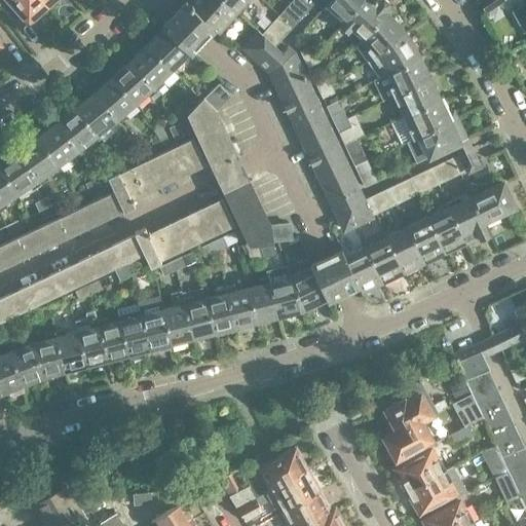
[(47,3),(44,0),(12,0),(30,19),(47,3)]
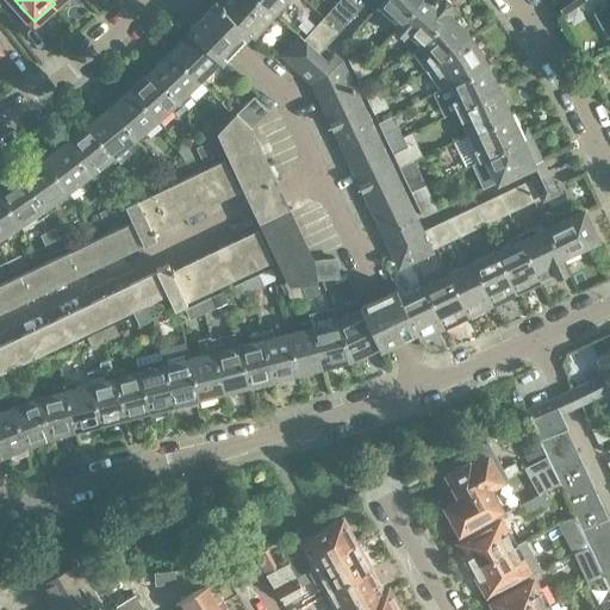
[(219,1),(217,0),(212,0),(198,16),(187,27),(190,30),(219,58),(221,60),(231,49),(249,31),(219,1)]
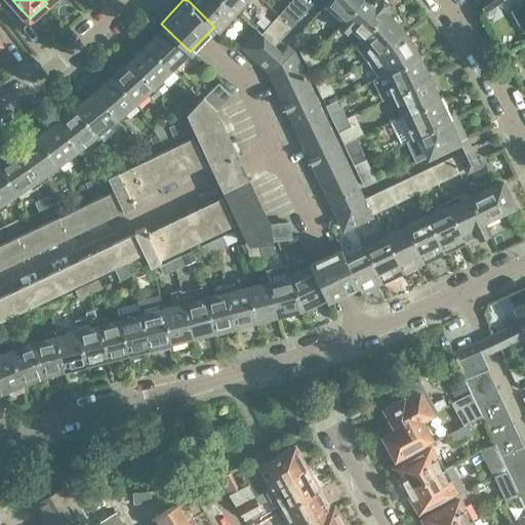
[(237,9),(226,0),(189,0),(189,1),(214,27),(218,30),(237,9)]
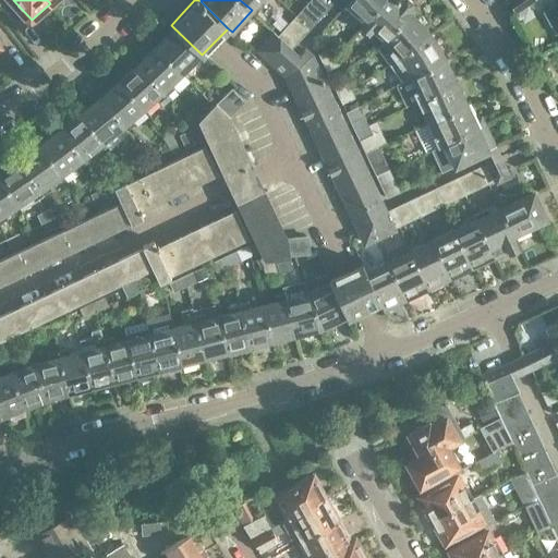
[(261,0),(240,0),(252,10),(261,0)]
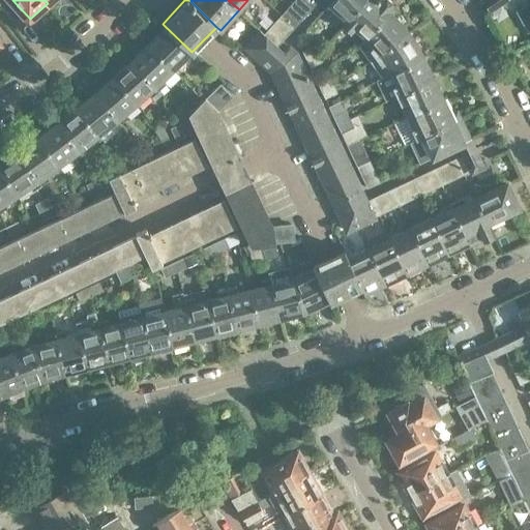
[(295,26),(313,6),(305,0),(293,0),(282,13),(295,26)]
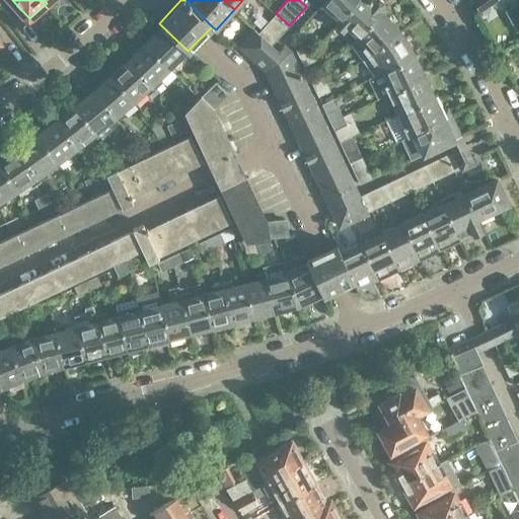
[(337,23),(358,0),(323,0),(318,6),(337,23)]
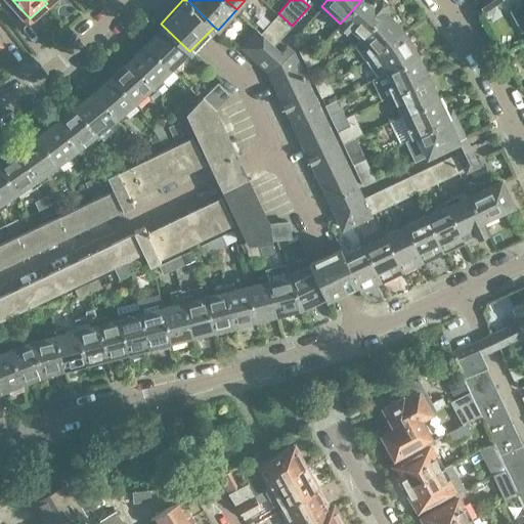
[(361,0),(340,24),(347,30),(351,26),(362,36),(362,35),(386,10),(386,11),(388,9),(387,1),(386,0),(361,0)]
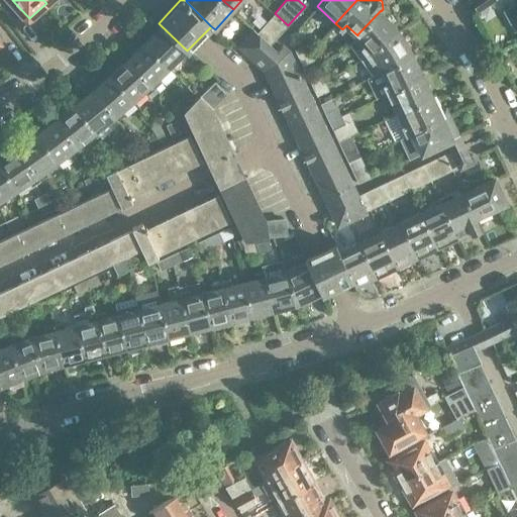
[(473,0),(473,1),(479,11),(495,0),(473,0)]
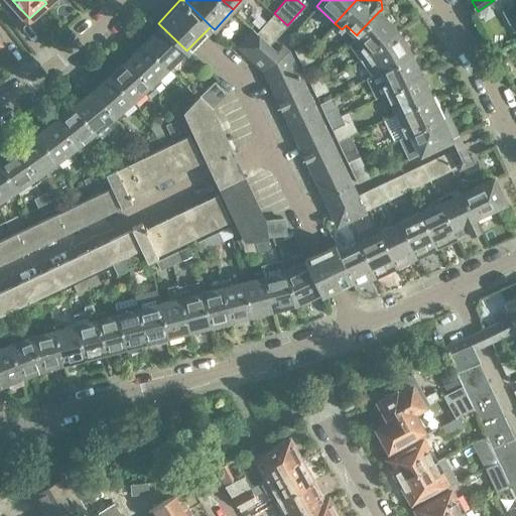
[(515,2),(503,10),(510,23),(515,19),(515,2)]
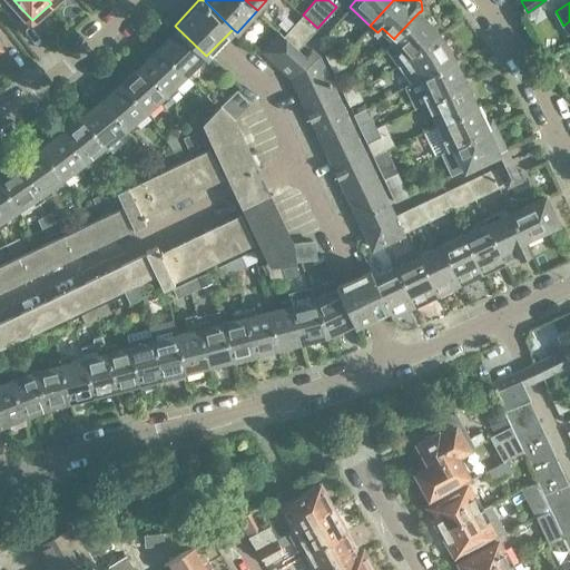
[(440,32),(420,12),(420,11),(394,38),(394,39),(385,46),(399,65),(404,61),(440,32)]
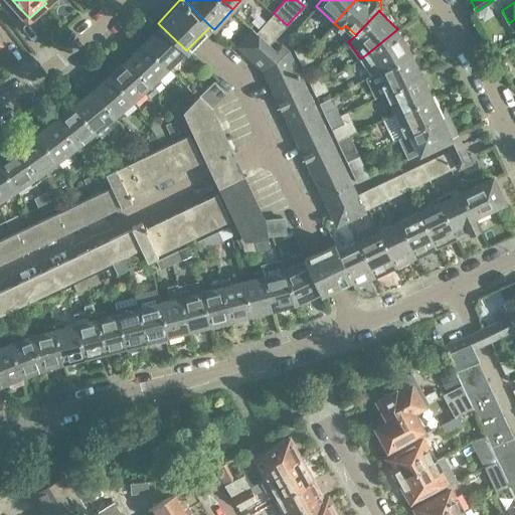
[(275,38),(287,25),(274,13),(258,31),(271,43),(275,38)]
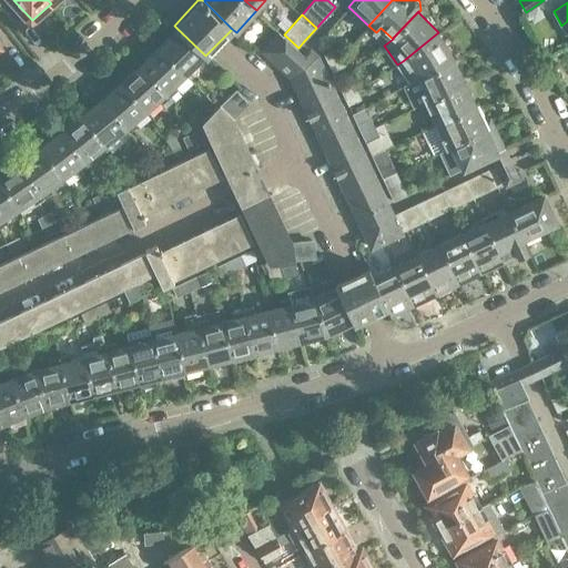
[(204,54),(176,28),(158,47),(183,74),(204,54)]
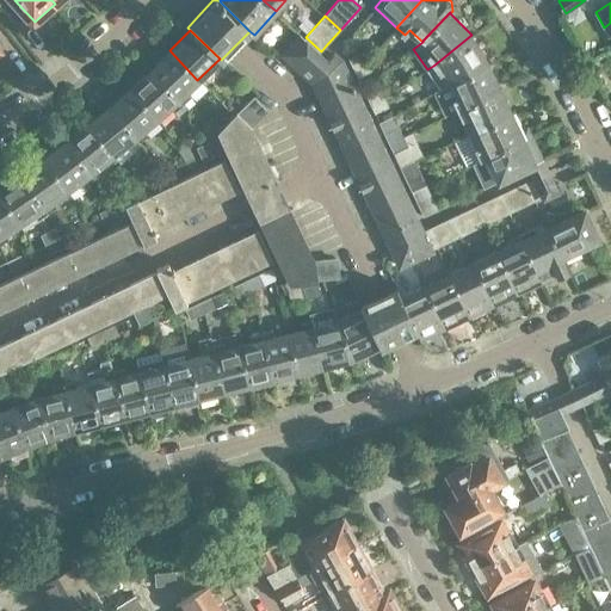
[(321,51),(306,37),(301,32),(283,53),(302,72),(321,51)]
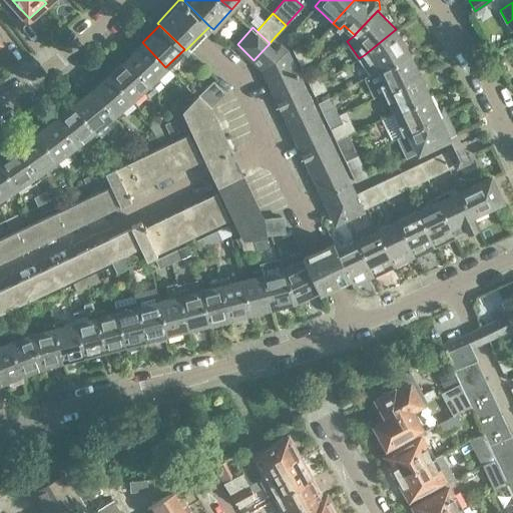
[(364,55),(359,58),(370,73),(379,68),(380,68),(410,53),(407,46),(396,29),(364,55)]
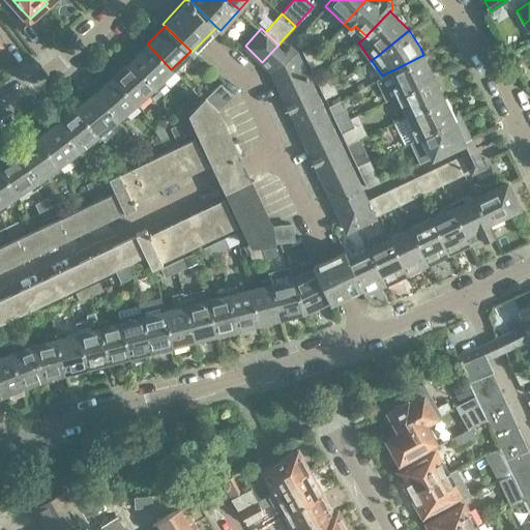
[(339,211),(350,206),(366,198),(361,188),(296,50),(290,46),(283,39),(278,45),(262,62),(269,68),(273,72),(333,202),(339,211)]
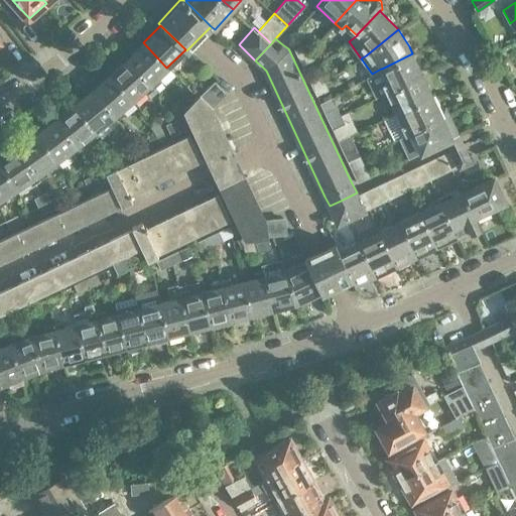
[(143,42),(126,58),(153,87),(160,81),(156,77),(166,68),(143,42)]
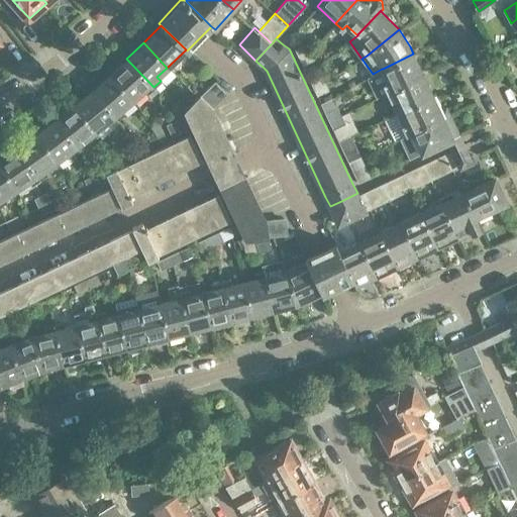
[(298,56),(309,50),(307,44),(296,49),(298,56)]
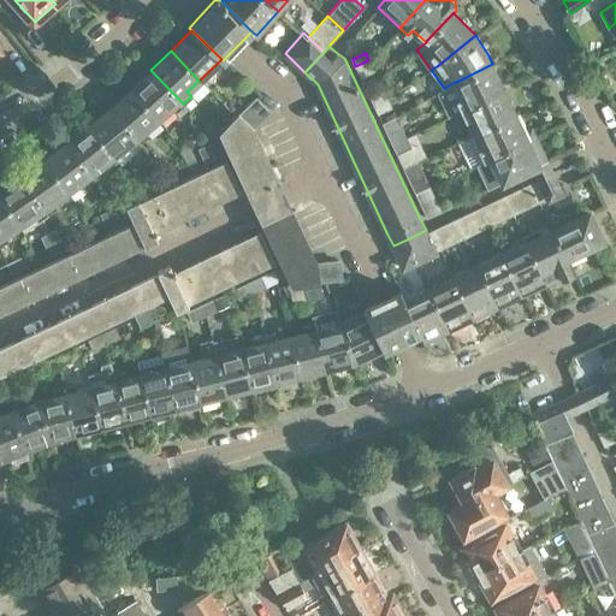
[(368,60),(355,66),(361,77),(374,71),(368,60)]
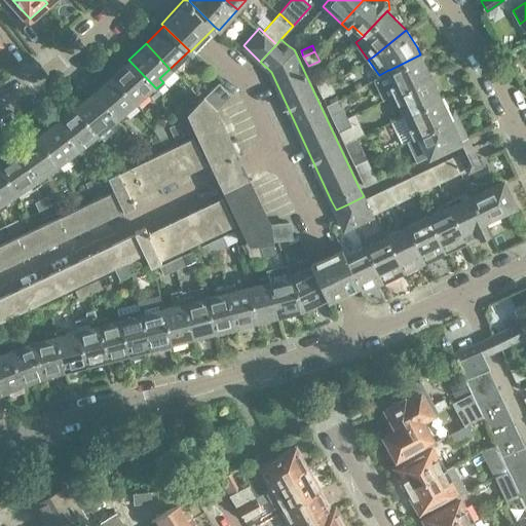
[(430,76),(420,54),(389,70),(395,83),(390,85),(393,94),(430,76)]
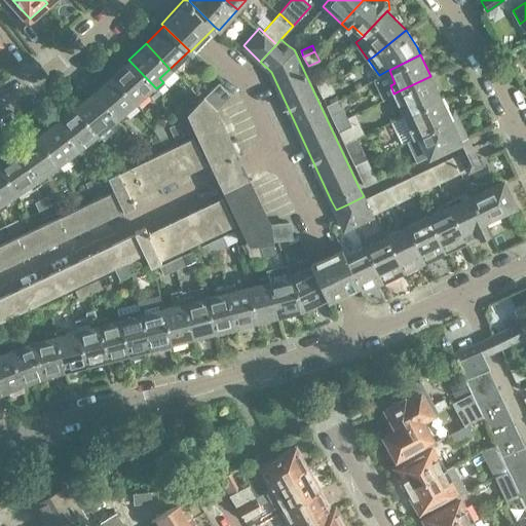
[(128,60),(111,76),(135,102),(145,92),(148,96),(156,88),(128,60)]
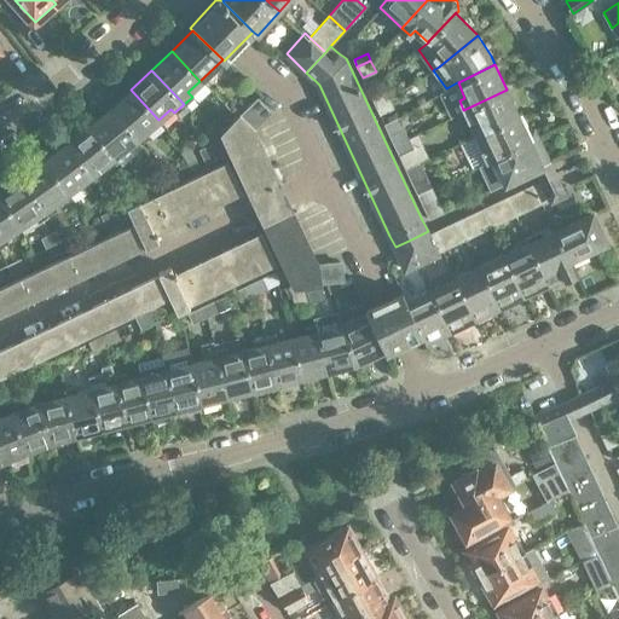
[(123,96),(109,108),(140,144),(149,137),(145,131),(158,120),(131,90),(123,96)]
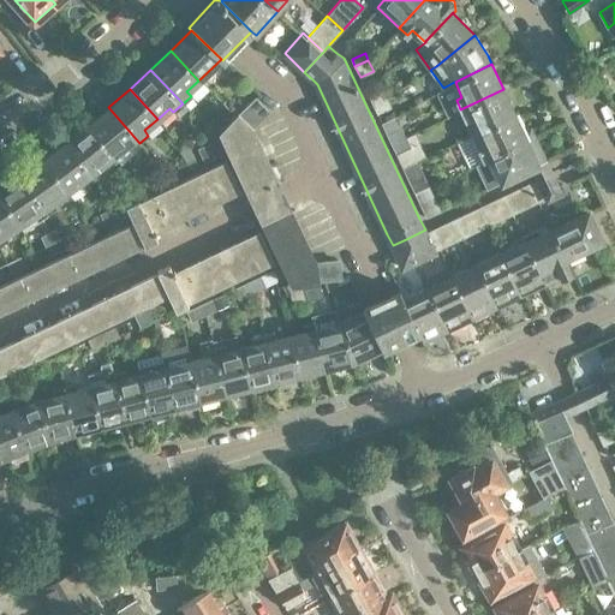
[(372,103),(386,96),(382,89),(368,95),(372,103)]
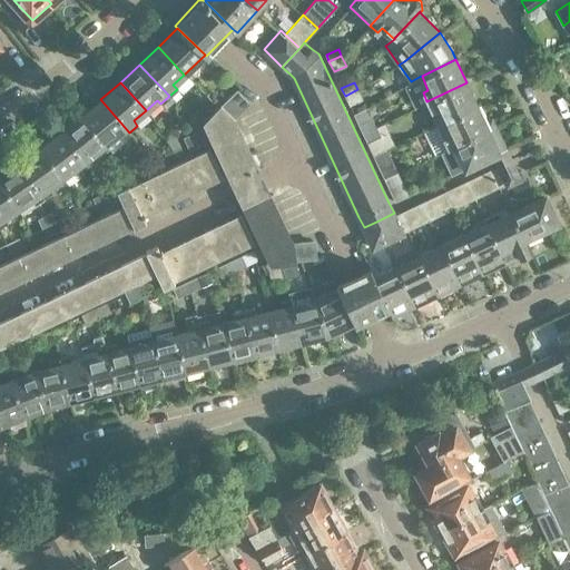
[(435,125),(478,106),(467,82),(426,101),(431,111),(430,111),(435,125)]
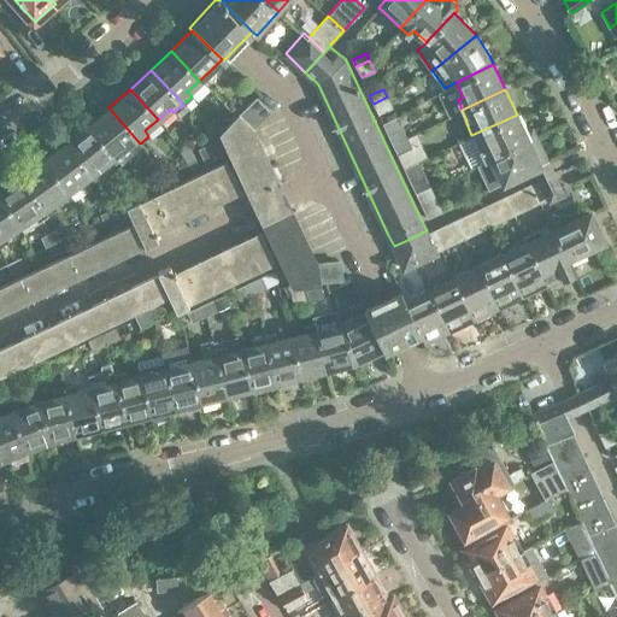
[(387,97),(374,104),(378,116),(393,109),(387,97)]
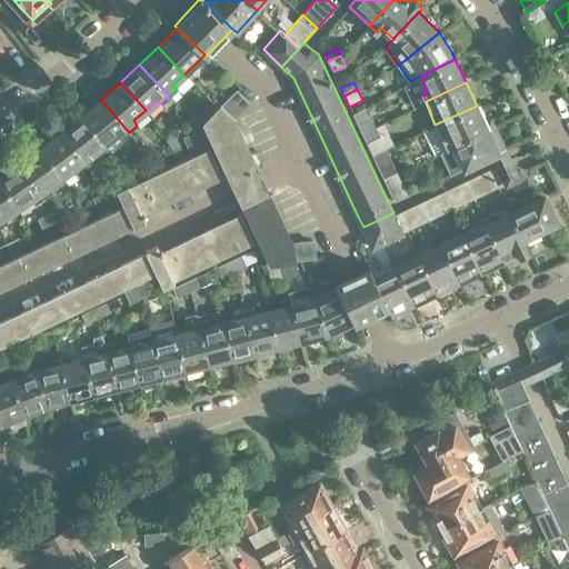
[(238,90),(229,99),(223,105),(235,116),(249,101),(238,90)]
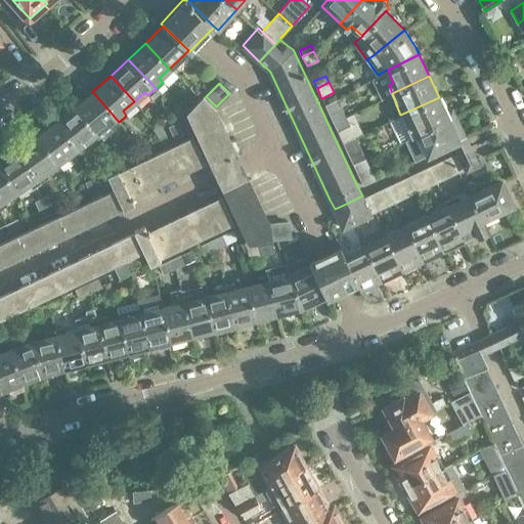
[(190,101),(181,112),(190,114),(222,181),(224,186),(248,175),(246,170),(216,106),(206,96),(200,90),(195,94),(201,99),(194,105),(190,101)]
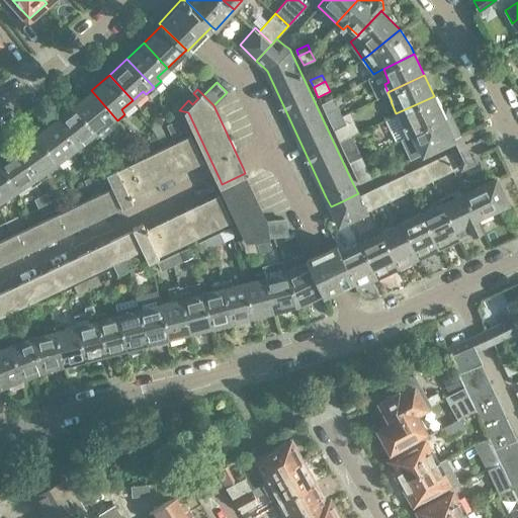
[(117,120),(91,90),(73,104),(95,131),(106,121),(109,126),(117,120)]
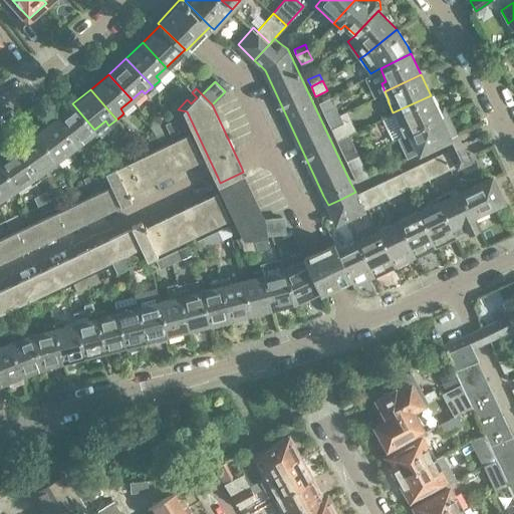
[(431,95),(393,112),(403,134),(409,130),(440,115),(431,95)]
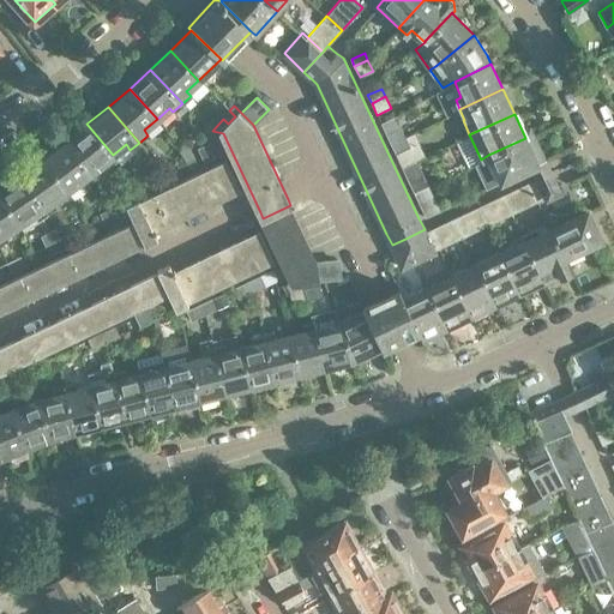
[(390,143),(404,136),(395,116),(380,124),(390,143)]
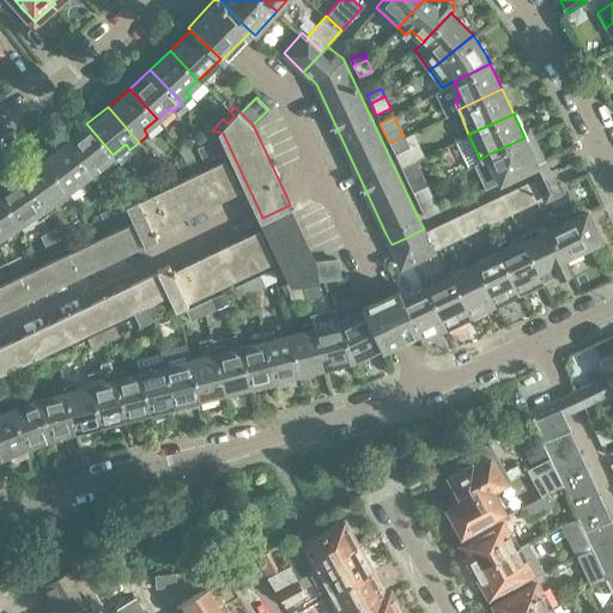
[(113,155),(86,123),(64,141),(93,177),(103,170),(99,165),(113,155)]
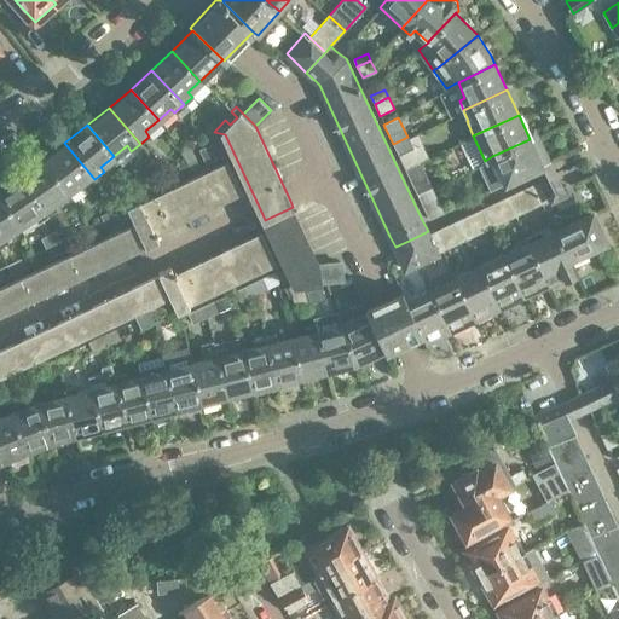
[(555,172),(550,160),(538,136),(530,139),(492,156),(504,181),(533,167),(539,180),(555,172)]
